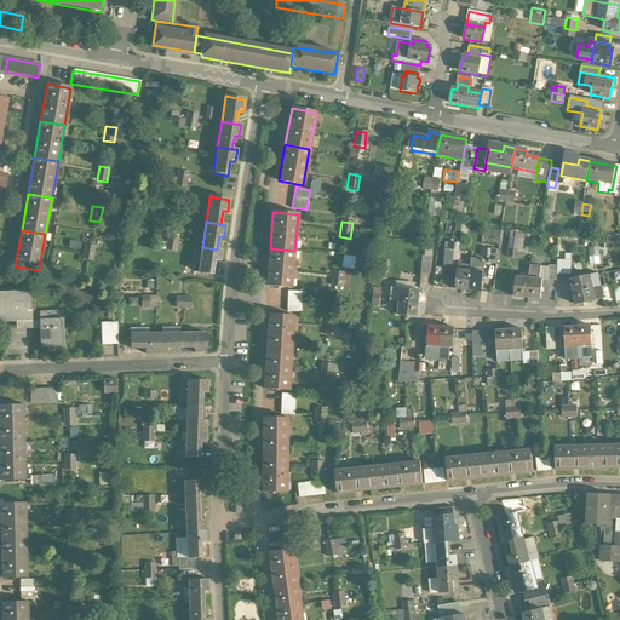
[(516,231),(512,248),(522,251),(526,233),(516,231)]
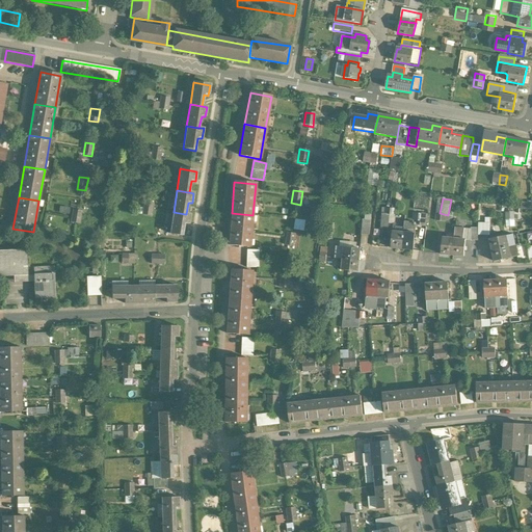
[(82,212),(73,210),(71,222),(80,224),(82,212)]
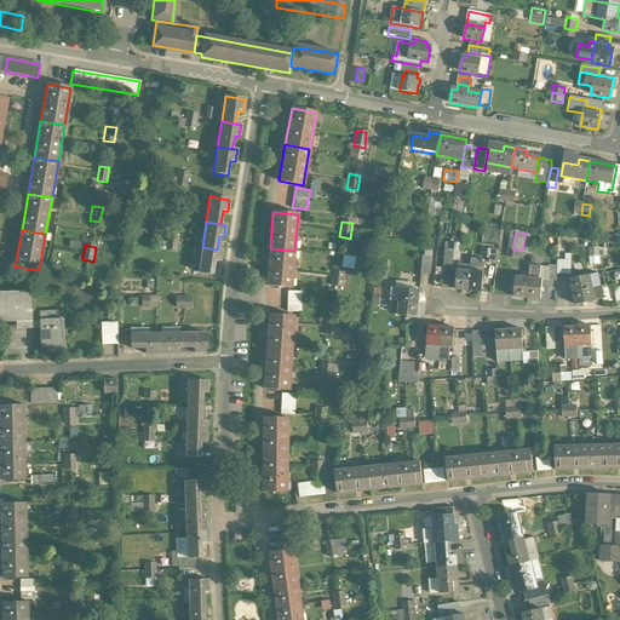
[(598,246),(589,246),(590,263),(600,262),(598,246)]
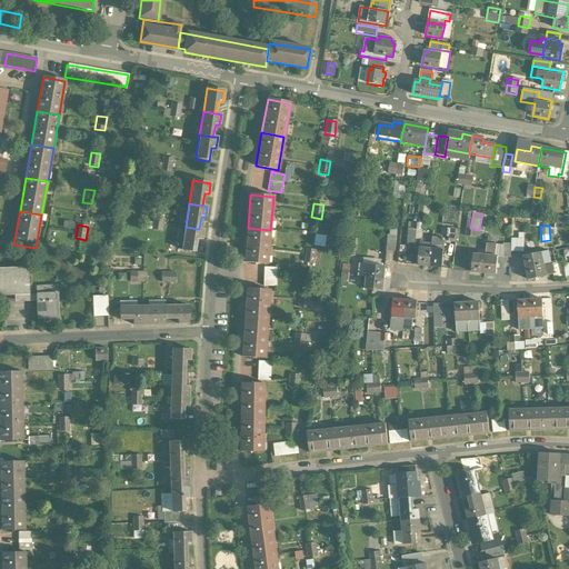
[(198,229),(186,227),(182,251),(195,252),(198,239),(202,240),(203,229),(199,229),(198,229)]
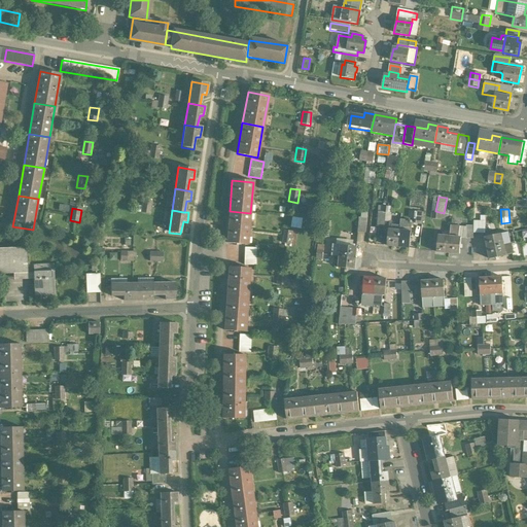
[(250,213),(230,211),(226,243),(247,245),(250,213)]
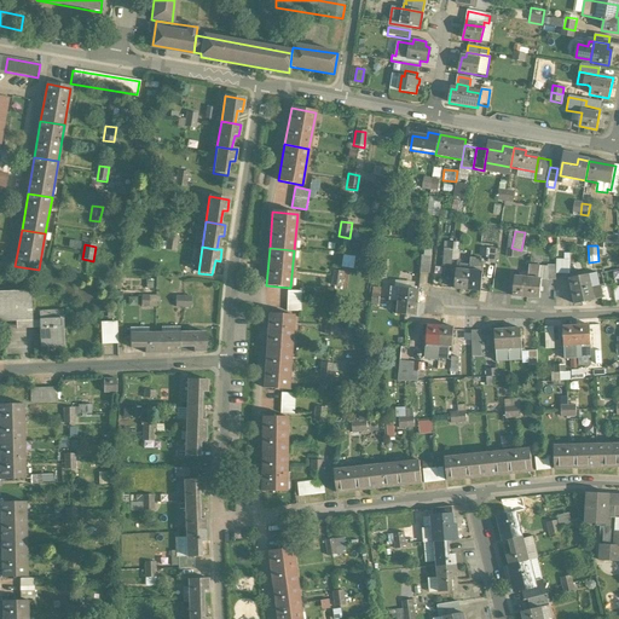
[(497,250),(489,249),(487,264),(496,264),(497,250)]
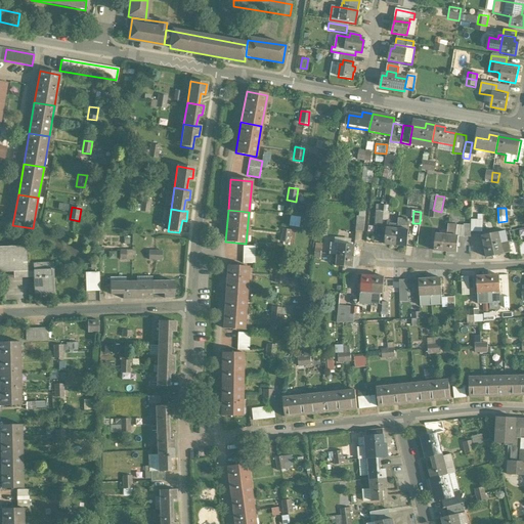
[(364,218),(357,217),(355,231),(362,232),(364,218)]
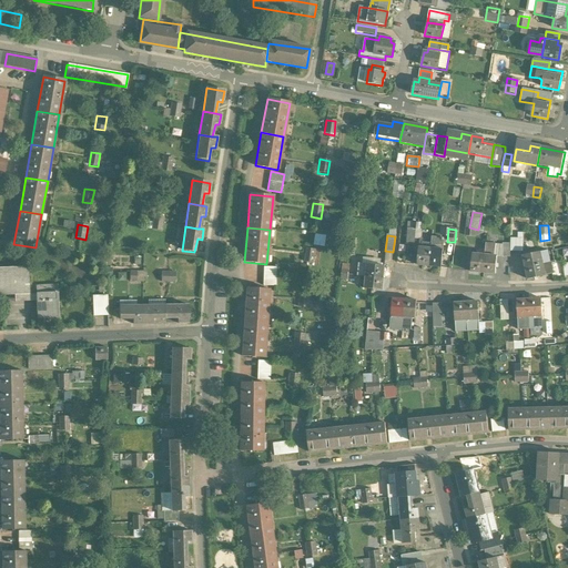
[(444,239),(432,237),(430,244),(428,267),(440,269),(444,239)]
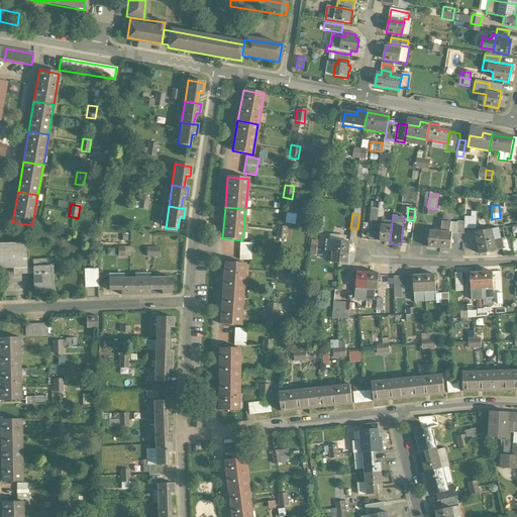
[(476,217),(464,217),(464,222),(464,229),(476,229),(476,217)]
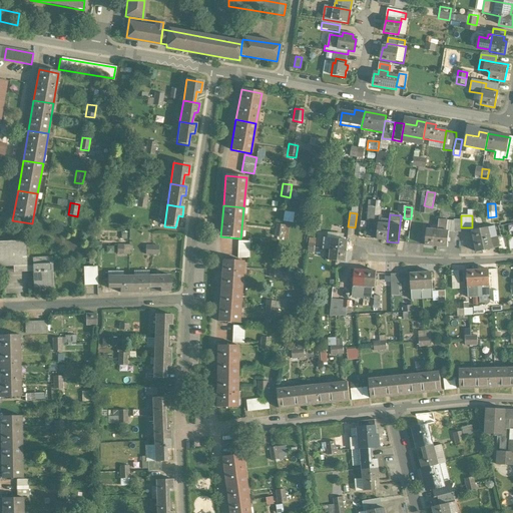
[(389,220),(382,219),(382,216),(379,216),(377,240),(387,241),(389,220)]
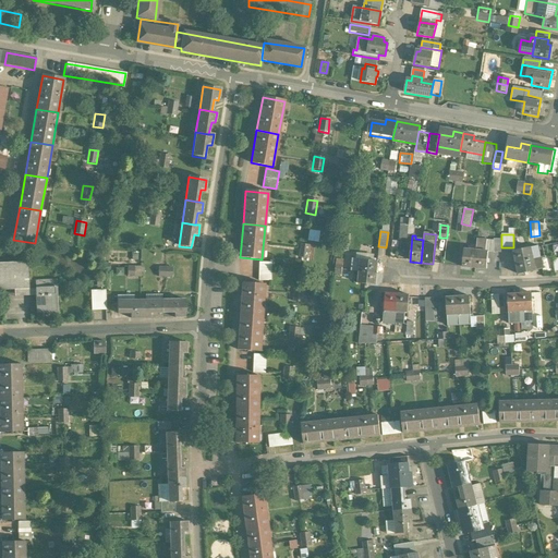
[(494,242),(477,240),(476,251),(474,269),(486,270),(487,252),(493,252),(494,242)]
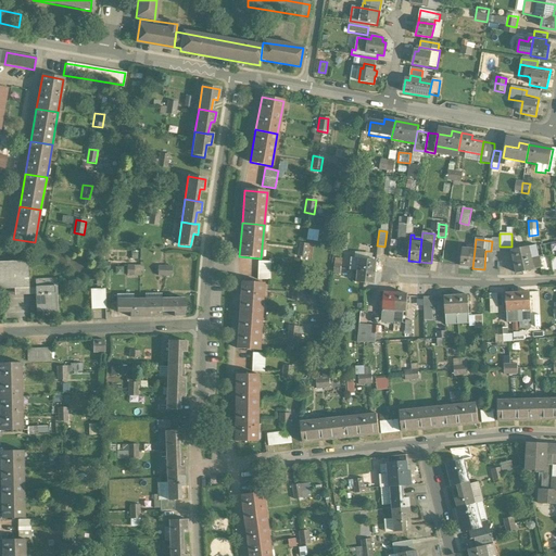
[(308,245),(299,244),(298,257),(307,258),(308,245)]
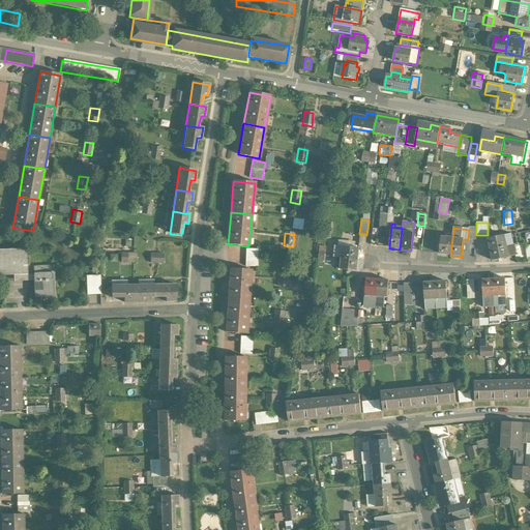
[(504,236),(488,239),(490,249),(506,246),(504,236)]
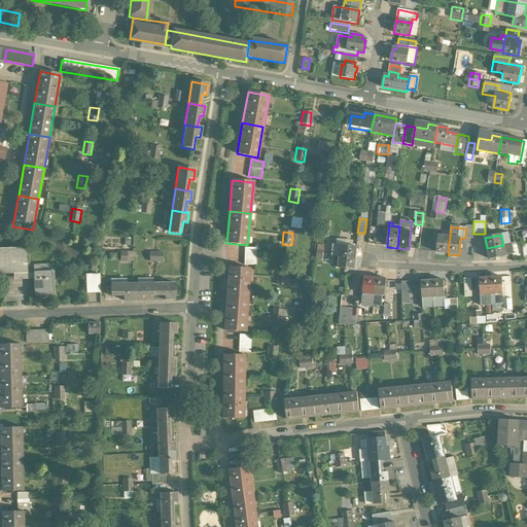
[(450,237),(438,236),(436,253),(448,254),(450,237)]
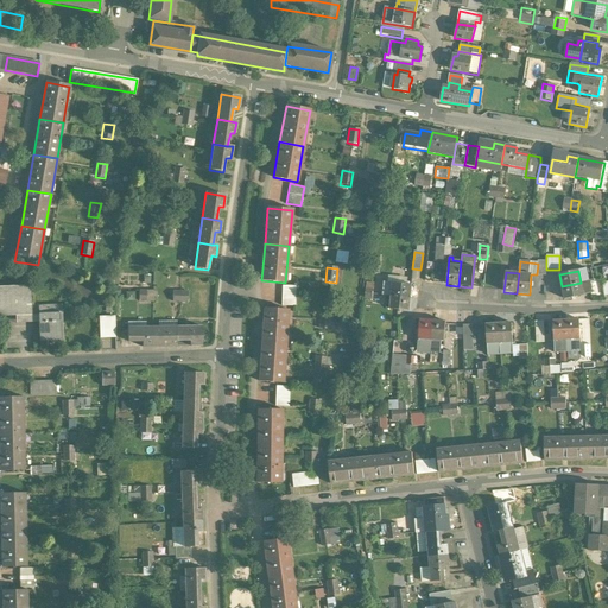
[(581,283),(562,286),(564,299),(583,296),(581,283)]
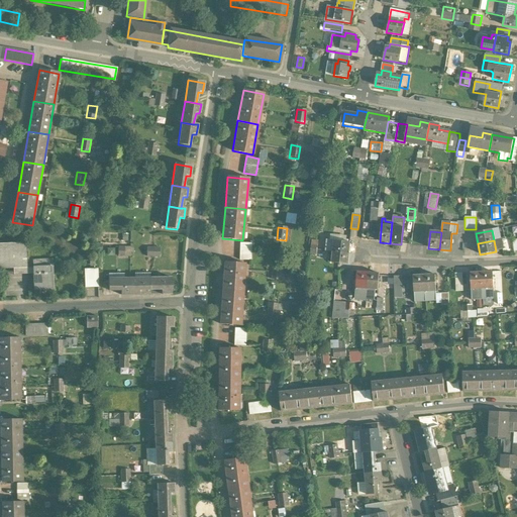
[(239,260),(251,260),(252,242),(239,241),(239,260)]
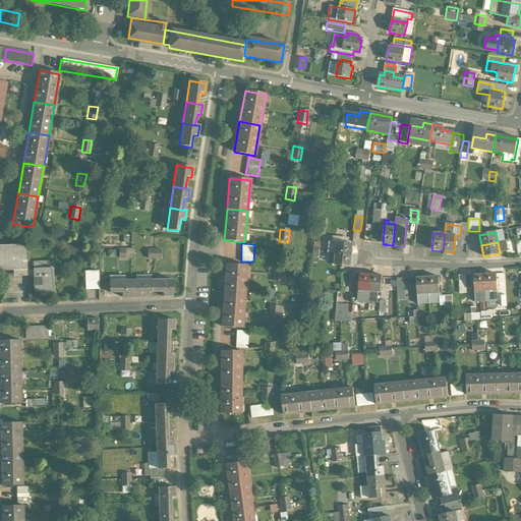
[(352,245),(337,243),(336,245),(331,245),(331,253),(351,254),(352,245)]
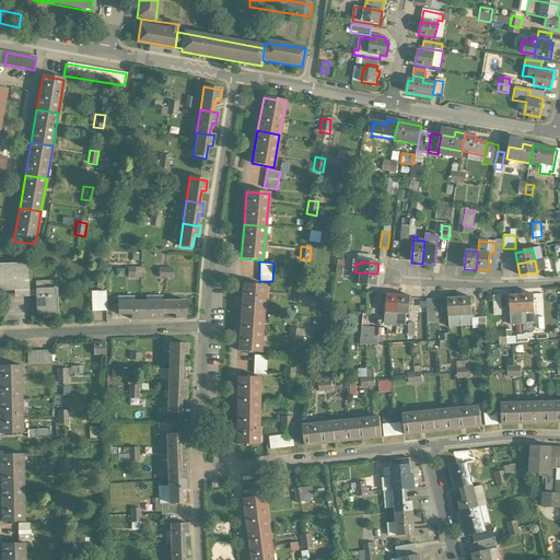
[(27,265),(0,265),(0,291),(28,291),(27,265)]
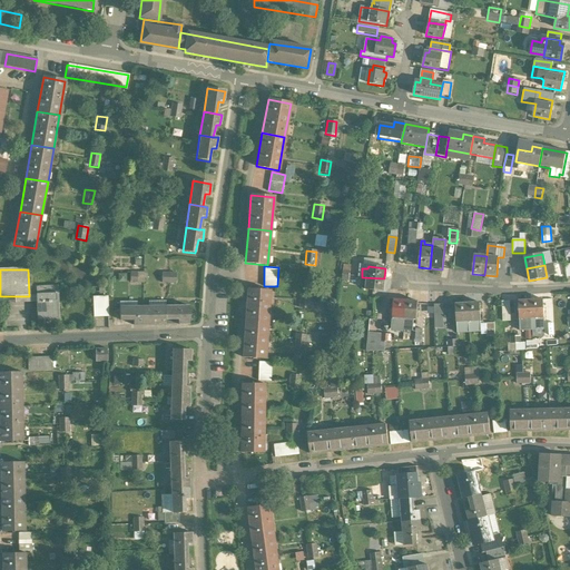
[(384,278),(362,277),(361,286),(366,287),(365,291),(383,292),(384,278)]
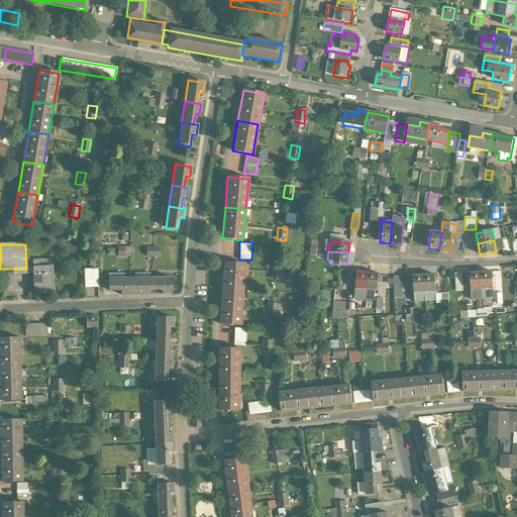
[(52,261),(37,261),(37,268),(33,268),(33,291),(53,291),(52,261)]
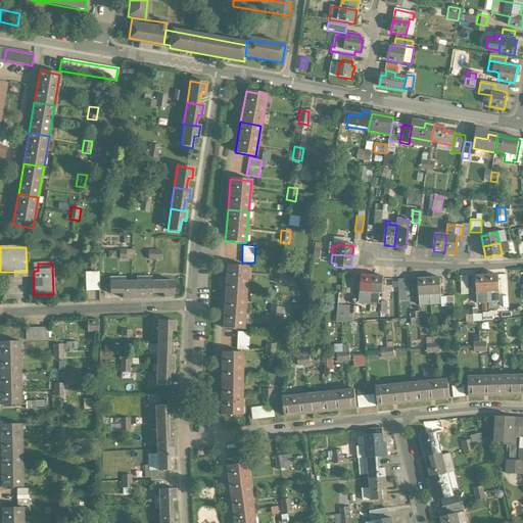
[(247,267),(227,266),(225,296),(245,298),(247,267)]
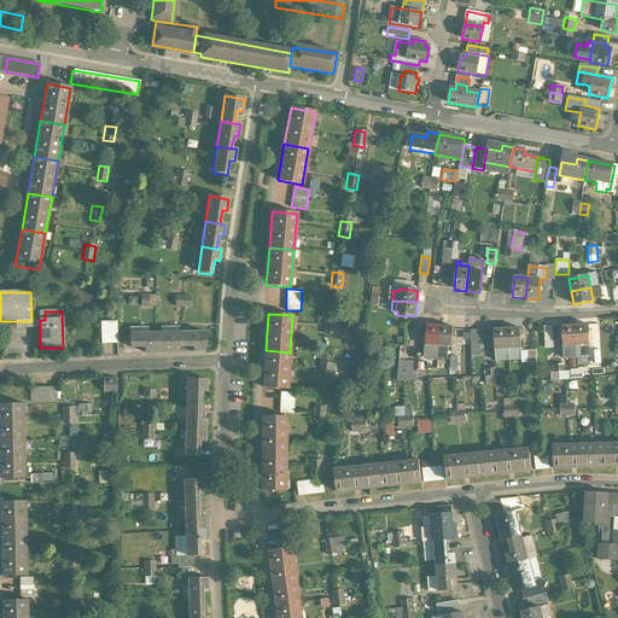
[(337,321),(325,320),(324,334),(334,336),(337,321)]
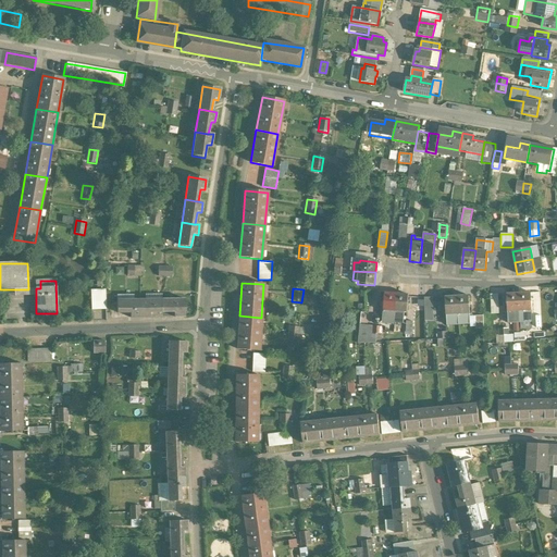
[(104,291),(90,291),(91,311),(106,310),(104,291)]
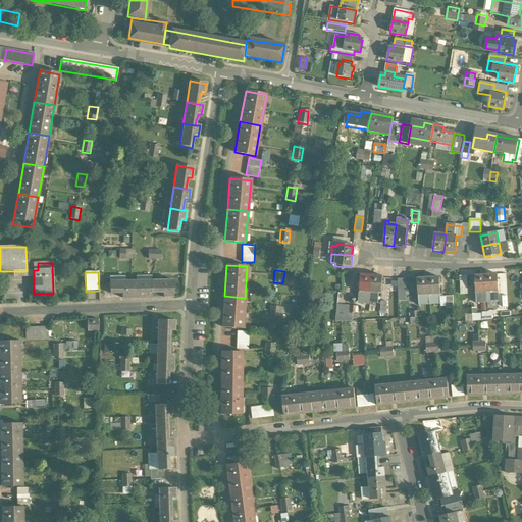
[(371,276),(360,275),(359,292),(362,292),(370,293),(371,276)]
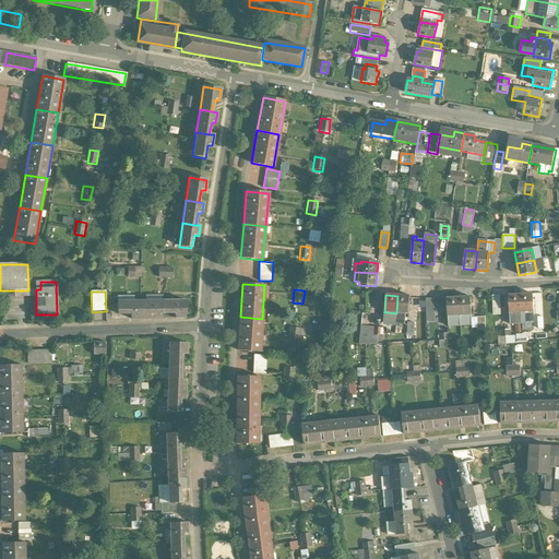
[(532,295),(520,296),(521,312),(530,312),(533,312),(532,295)]
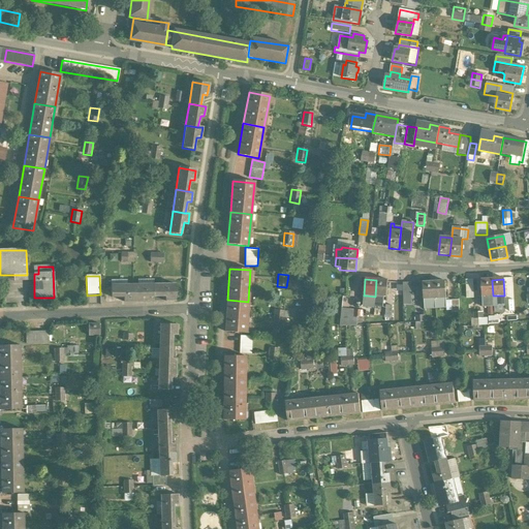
[(387,281),(376,280),(375,297),(374,301),(374,303),(382,304),(383,297),(385,297),(387,281)]
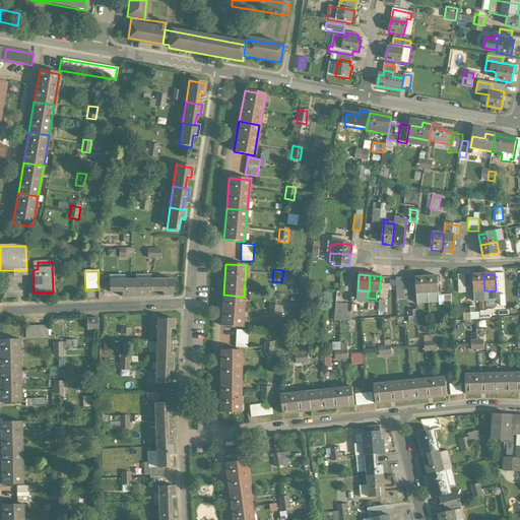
[(483,275),(472,275),(473,291),(484,290),(483,275)]
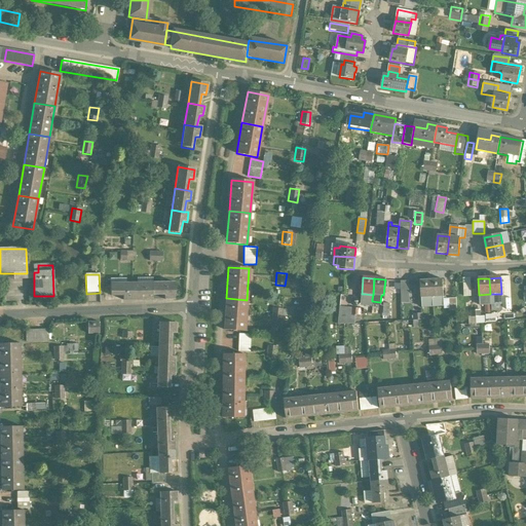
[(396,285),(396,290),(401,290),(402,302),(410,302),(409,279),(400,279),(401,285),(396,285)]
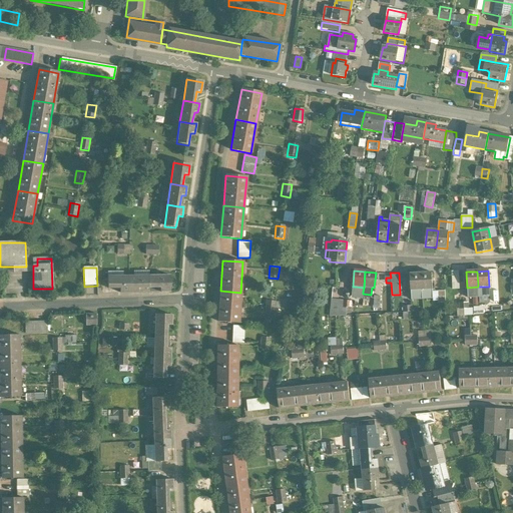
[(431,274),(420,275),(422,290),(432,289),(431,274)]
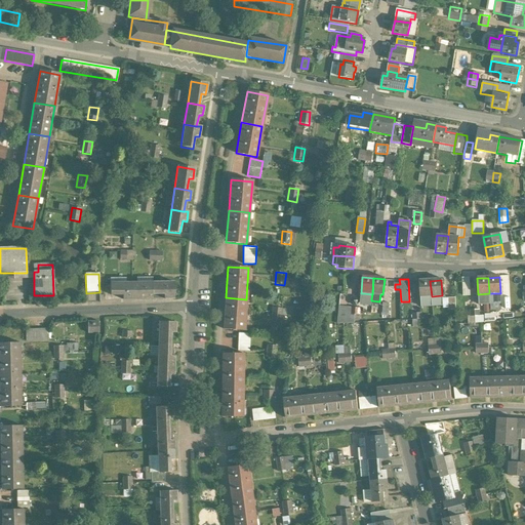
[(430,281),(419,281),(420,307),(432,307),(432,296),(430,281)]
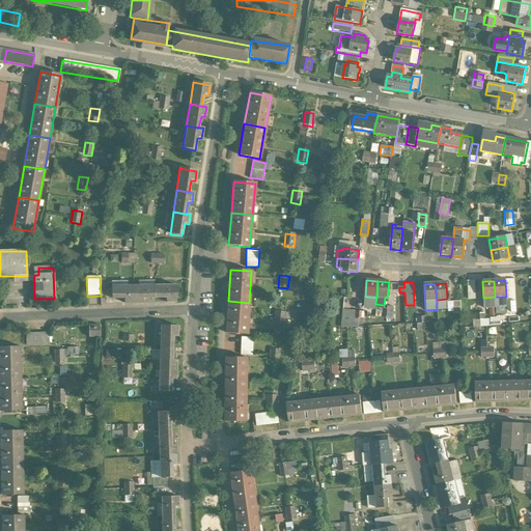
[(175,303),(175,285),(154,286),(154,299),(166,298),(166,303),(175,303)]
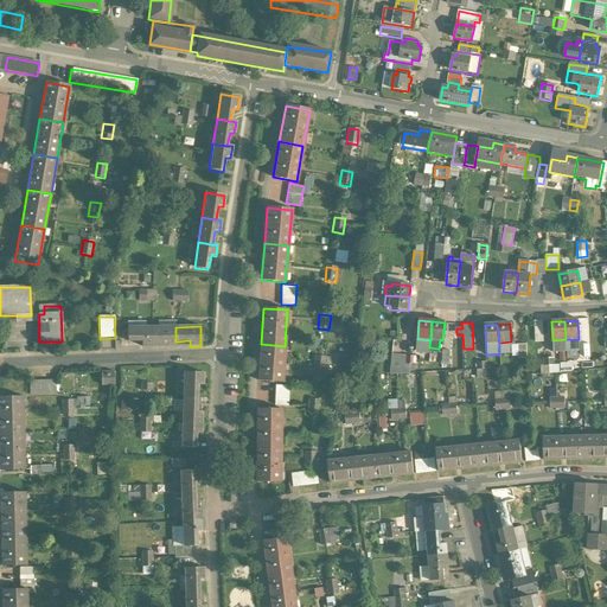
[(152,346),(152,327),(127,327),(127,342),(141,342),(141,347),(152,346)]
